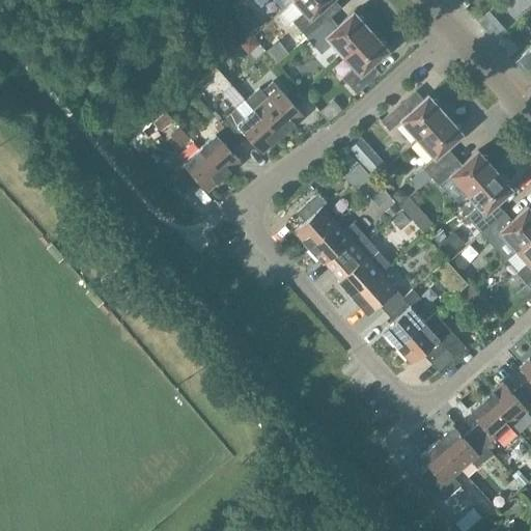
[(292,22),(307,38),(326,21),(318,12),(331,0),(292,0),(279,12),(289,24),(292,22)]
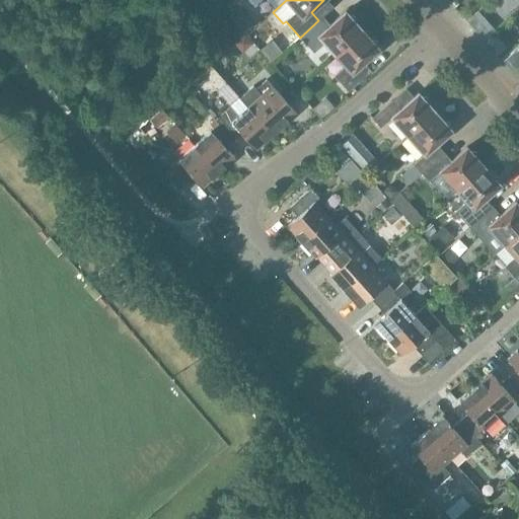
[(335,55),(362,30),(346,11),(326,28),(318,20),(300,38),(313,53),(324,43),(335,55)]
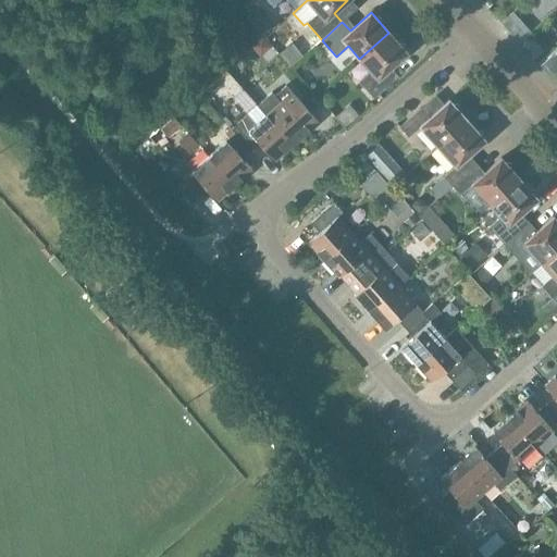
[(531,46),(543,35),(528,19),(515,29),(531,46)]
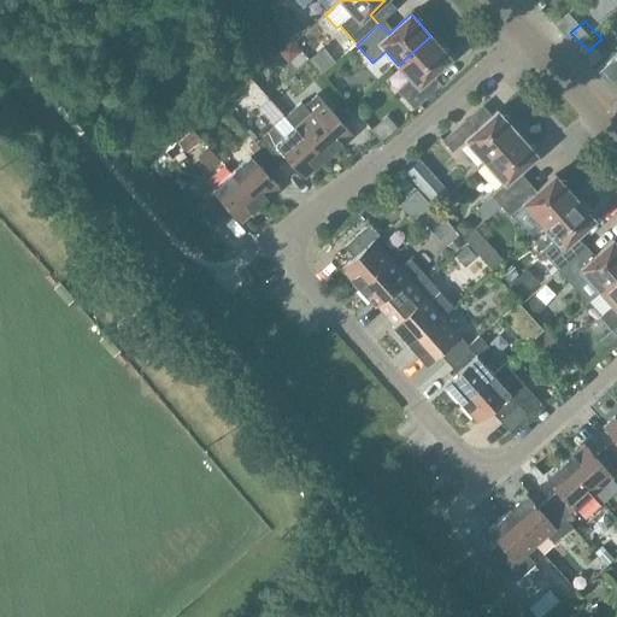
[(451,59),(430,36),(398,65),(411,78),(398,90),(415,110),(438,89),(428,80),(451,59)]
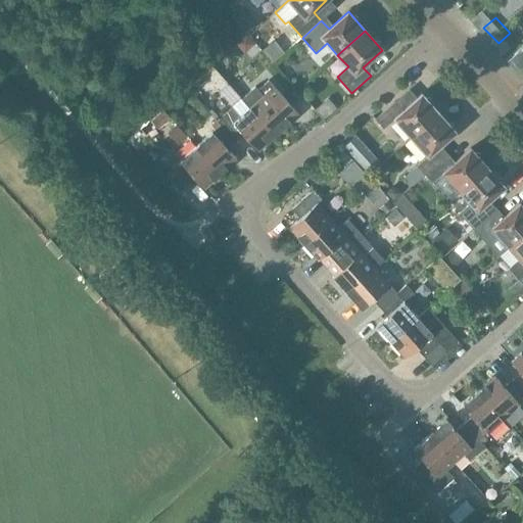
[(241,99),(249,108),(274,136),(298,114),(289,103),(269,81),(260,88),(257,85),(241,99)]
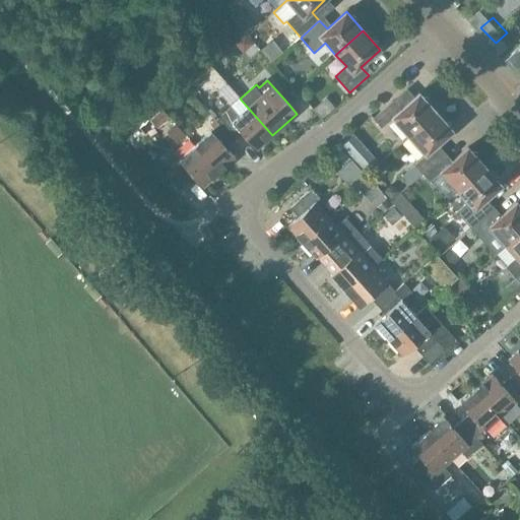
[(408,136),(436,112),(419,93),(400,111),(392,102),(373,119),(381,127),(392,118),(408,136)]
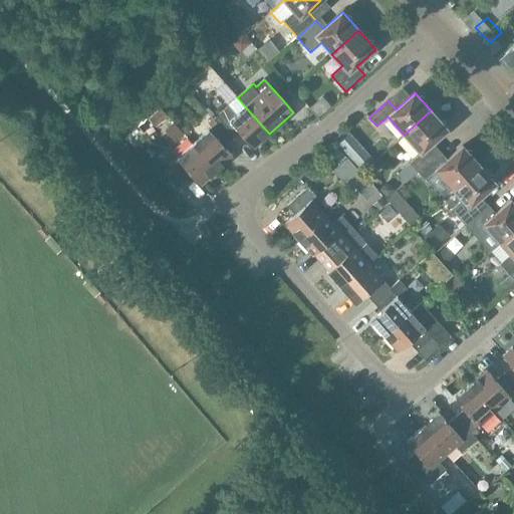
[(269,134),(245,106),(236,114),(228,105),(213,119),(216,122),(231,140),(239,132),(254,148),(269,134)]
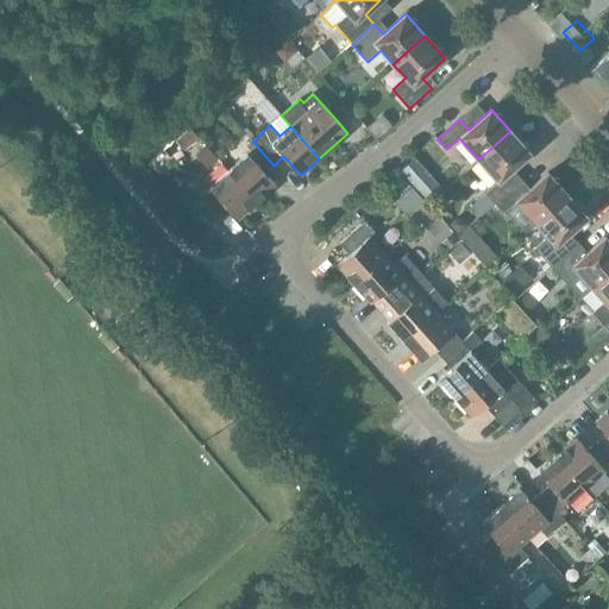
[(189,126),(174,139),(183,150),(199,137),(189,126)]
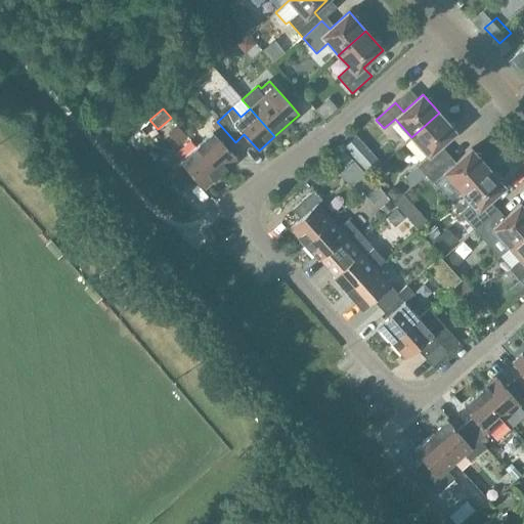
[(439,113),(411,137),(429,157),(418,166),(426,175),(444,158),(437,149),(456,132),(439,113)]
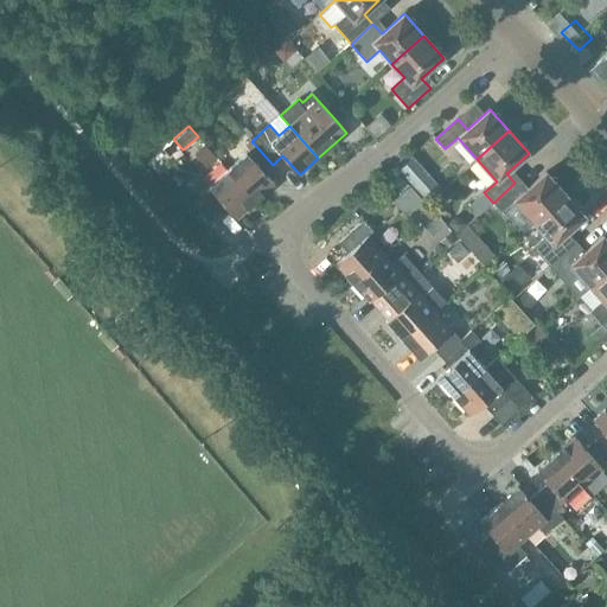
[(255,145),(228,170),(256,202),(274,185),(263,173),(273,165),(255,145)]
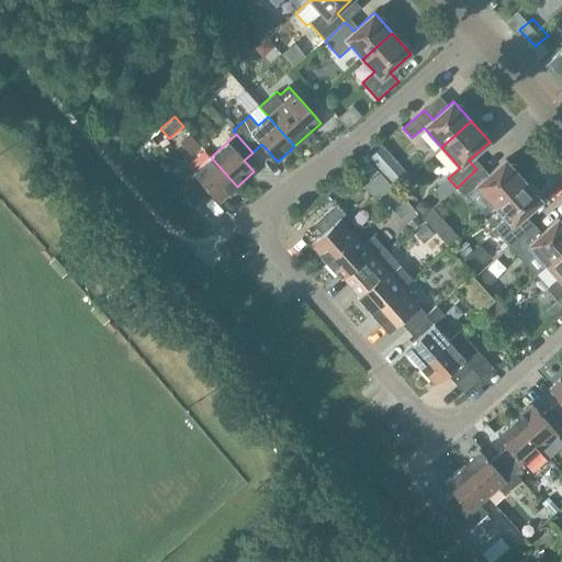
[(199,143),(187,150),(194,163),(206,155),(199,143)]
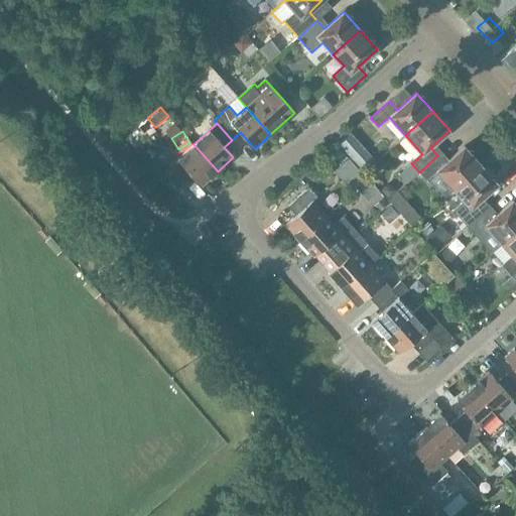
[(218,171),(194,144),(169,166),(183,182),(191,175),(202,185),(218,171)]
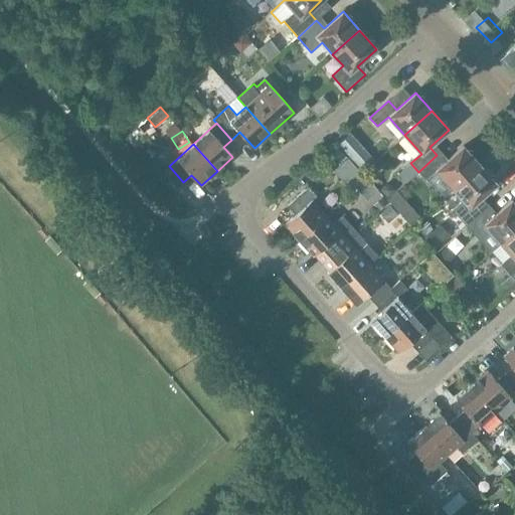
[(437,155),(418,172),(425,180),(437,171),(453,189),(480,165),(463,146),(445,163),(437,155)]
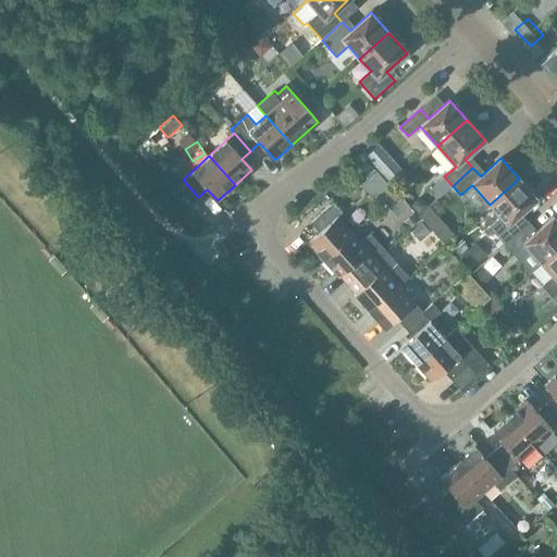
[(490,227),(504,245),(524,226),(517,218),(537,199),(519,178),(490,205),(500,217),(490,227)]
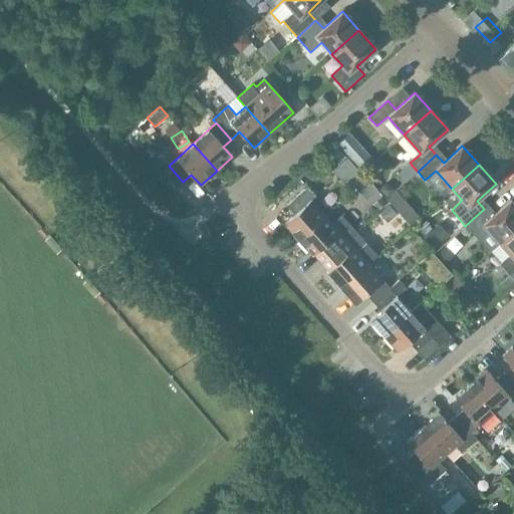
[(351,167),(340,180),(359,198),(371,185),(351,167)]
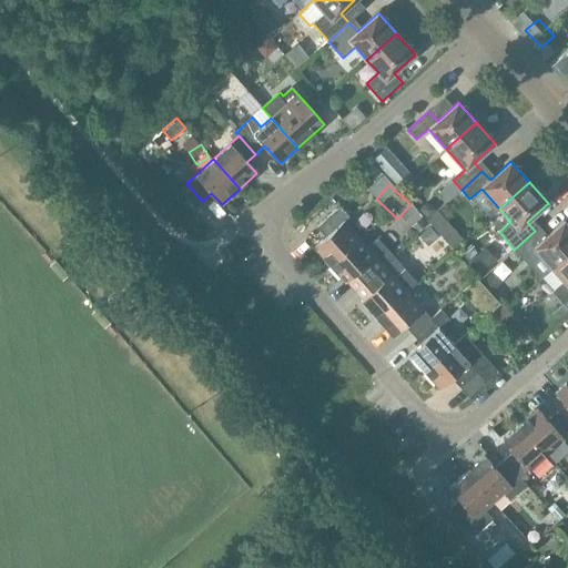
[(314,247),(330,265),(359,239),(344,221),(350,216),(341,206),(317,226),(326,236),(314,247)]
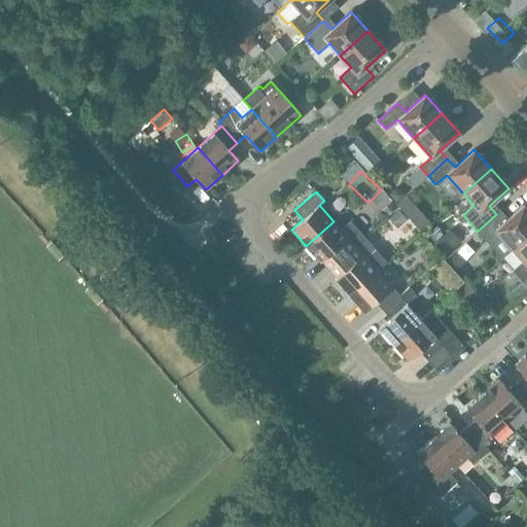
[(496,214),(477,232),(485,240),(496,230),(513,249),(526,236),(526,209),(523,205),(503,222),(496,214)]
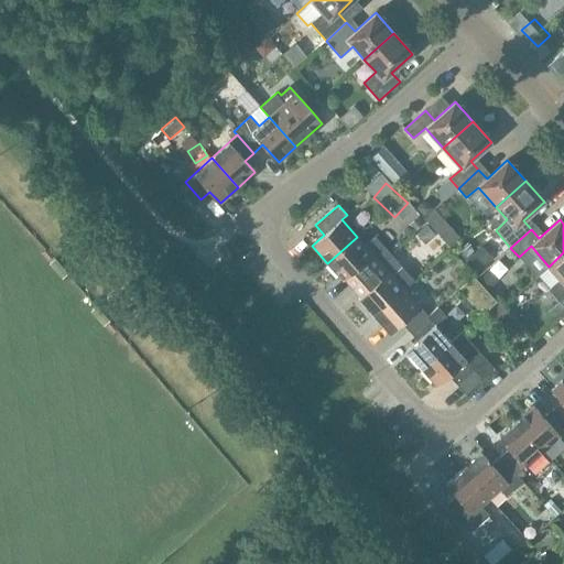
[(346,278),(354,286),(391,255),(376,237),(366,246),(357,237),(327,263),(344,280),(346,278)]
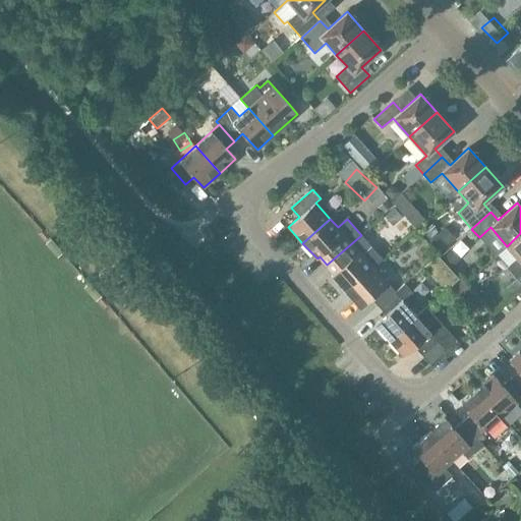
[(370,240),(384,254),(405,234),(392,221),(370,240)]
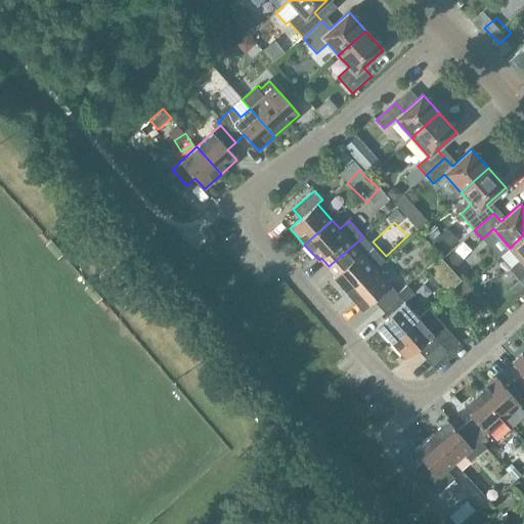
[(523,234),(510,248),(520,259),(510,269),(523,286),(523,285),(523,234)]
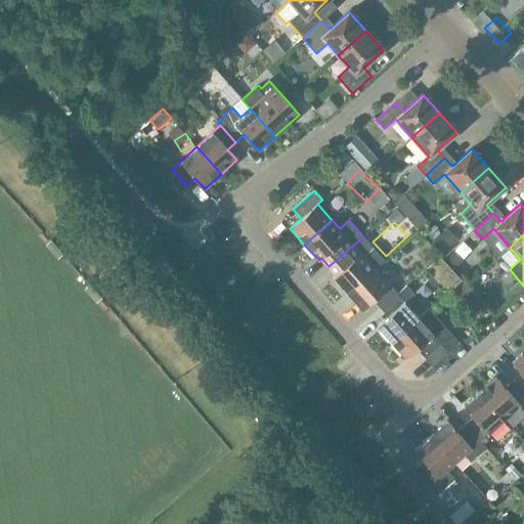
[(363,236),(329,266),(336,274),(334,277),(348,293),(376,269),(385,261),(363,236)]
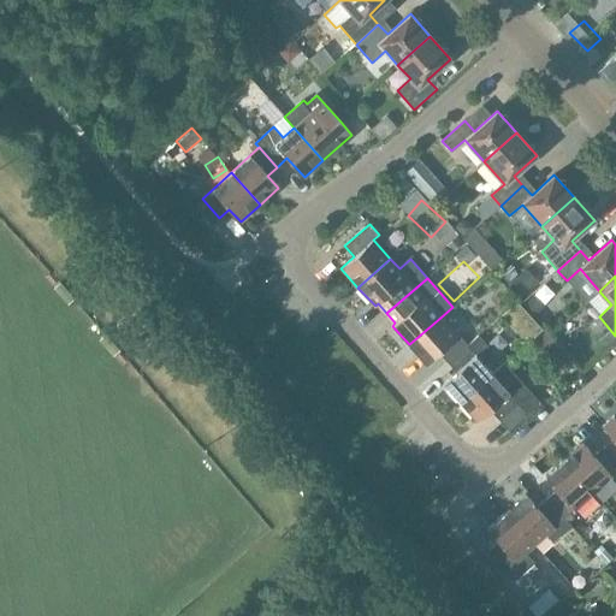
[(442,317),(409,344),(426,363),(439,353),(448,362),(467,344),(442,317)]
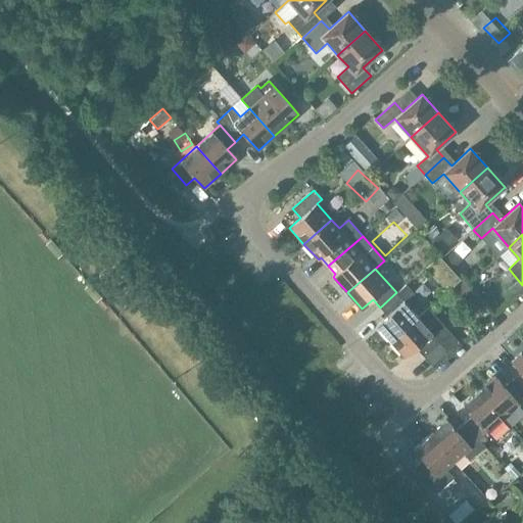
[(396,292),(380,307),(387,316),(376,325),(390,341),(418,317),(411,310),(420,301),(406,285),(396,293),(396,292)]
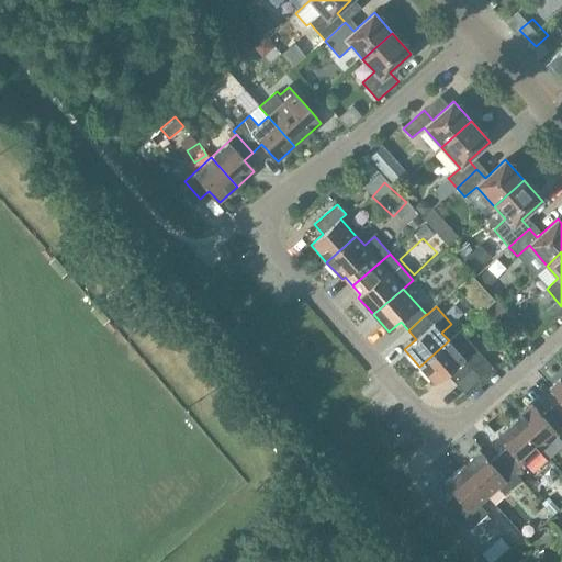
[(494,336),(502,332),(495,319),(475,330),(489,353),(499,347),(494,336)]
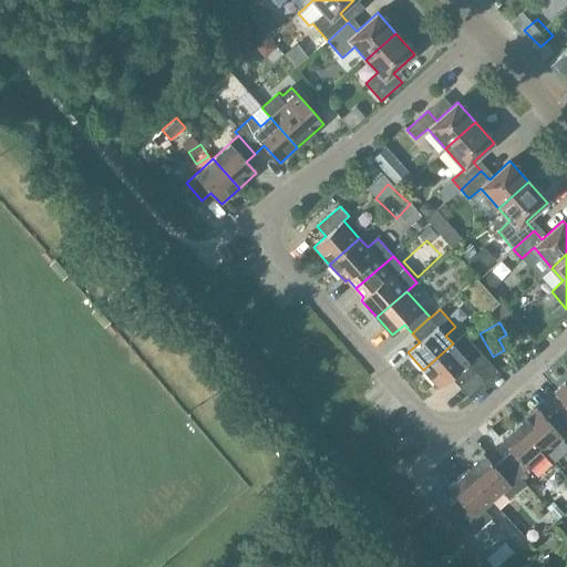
[(464,333),(453,343),(423,370),(440,388),(451,378),(467,397),(497,370),(464,333)]
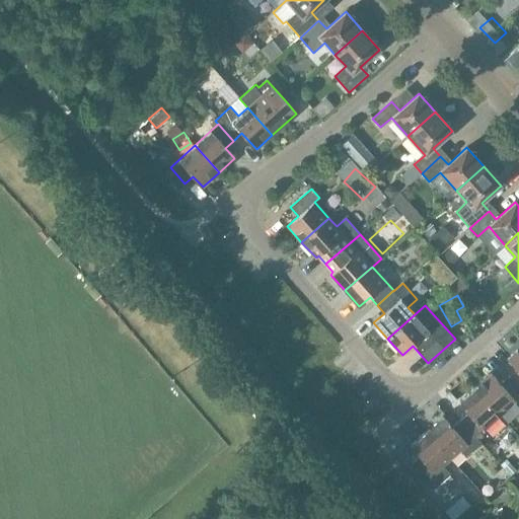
[(518,348),(507,359),(517,370),(509,377),(518,388),(518,348)]
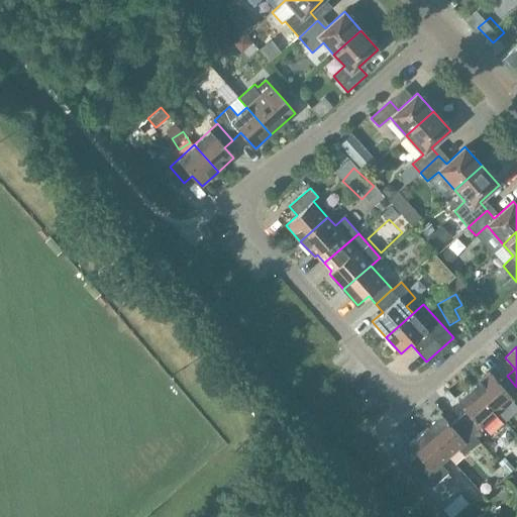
[(516,396),(516,387),(507,376),(499,383),(489,373),(473,387),(497,414),(516,396)]
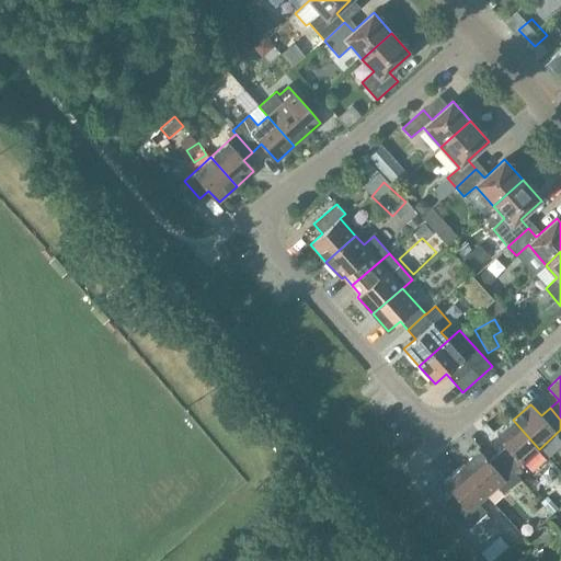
[(506,446),(497,454),(513,472),(514,472),(539,449),(513,420),(496,435),(506,446)]
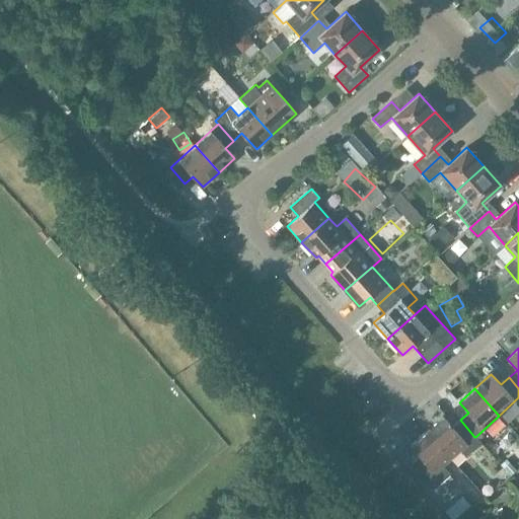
[(427,431),(451,458),(459,451),(465,457),(482,443),(475,437),(474,437),(460,420),(452,428),(443,417),(427,431)]
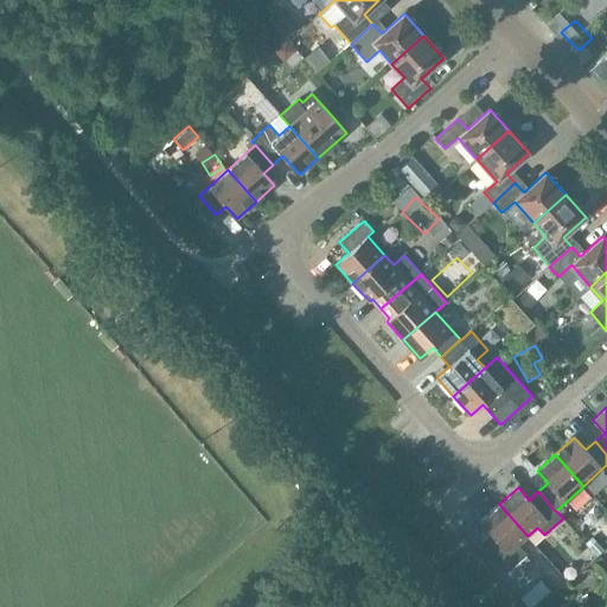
[(528,536),(499,504),(480,521),(491,534),(481,542),(508,572),(526,555),(517,545),(528,536)]
